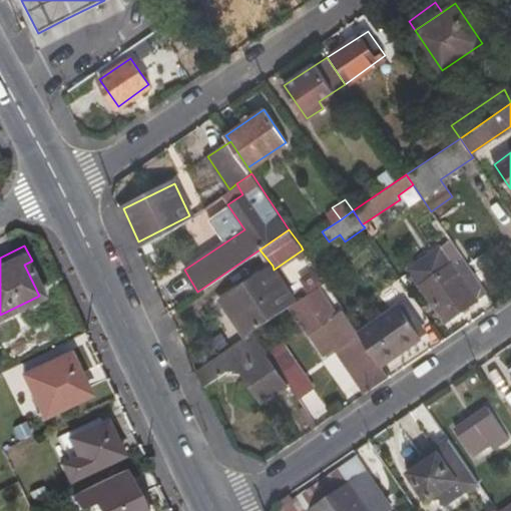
[(444,322),(486,293),(460,254),(450,262),(439,245),(406,269),(444,322)]
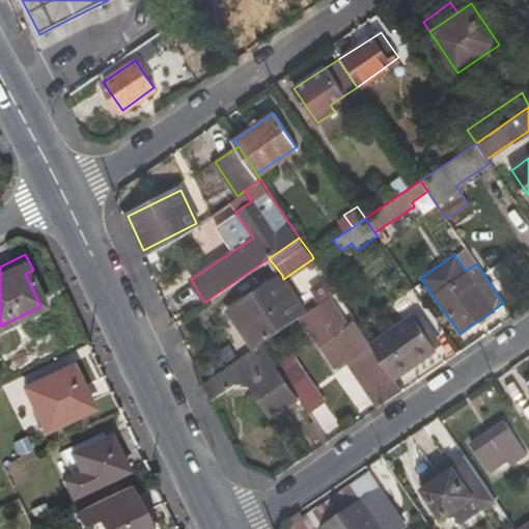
[(282,275),(228,311),(252,349),(261,341),(300,315),(306,312),(283,279),(282,275)]
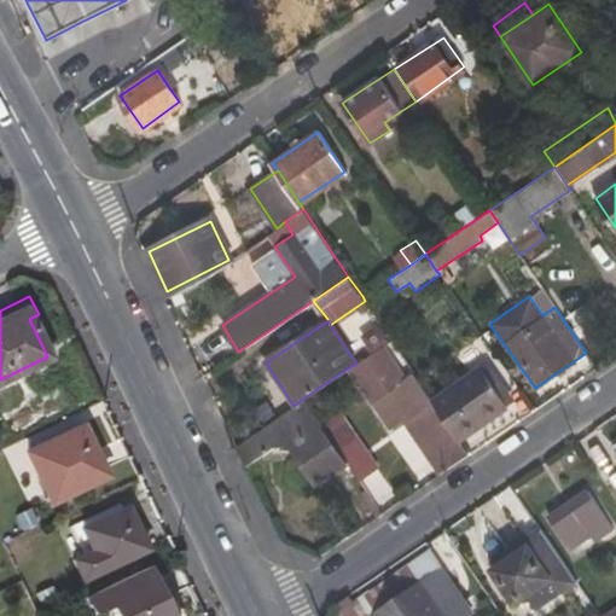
[(390,338),(367,355),(356,364),(349,367),(390,428),(405,418),(424,447),(426,446),(443,471),(451,466),(431,437),(451,425),(431,399),(390,338)]
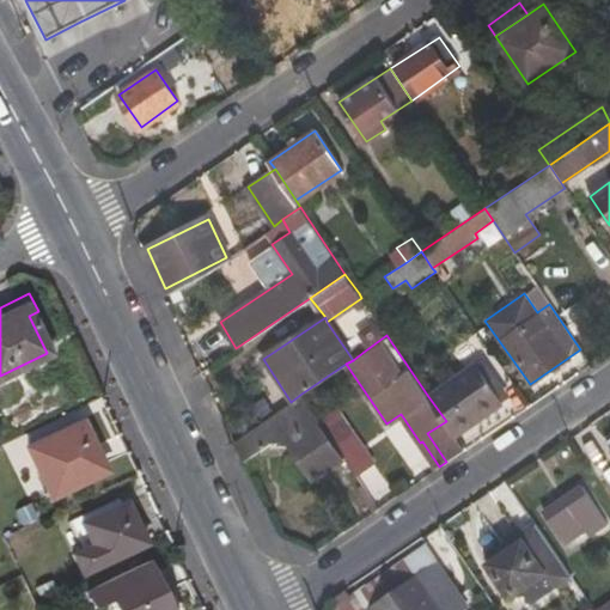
[(476,363),(427,395),(446,421),(453,435),(501,403),(492,386),(501,382),(494,371),(485,377),(476,363)]
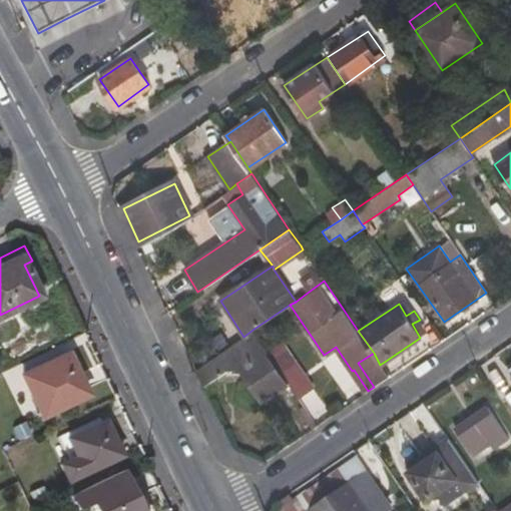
[(420,338),(428,333),(420,320),(412,324),(420,338)]
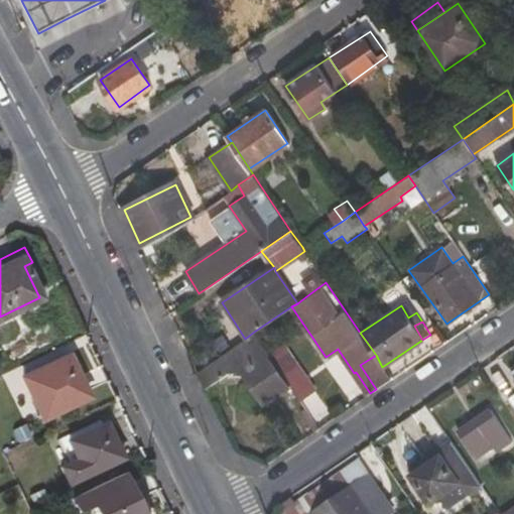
[(254,332),(245,339),(197,372),(204,388),(230,369),(242,371),(263,402),(289,385),(272,359),(268,354),(254,332)]
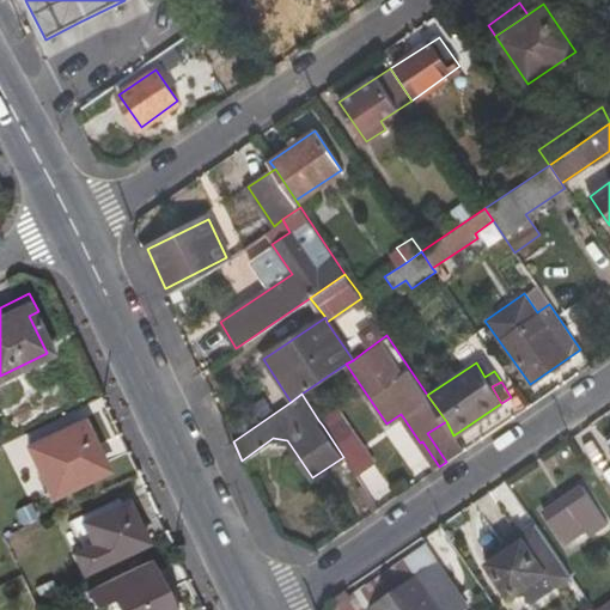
[(361,446),(336,408),(318,420),(323,426),(343,457),(355,476),(373,465),(361,446)]
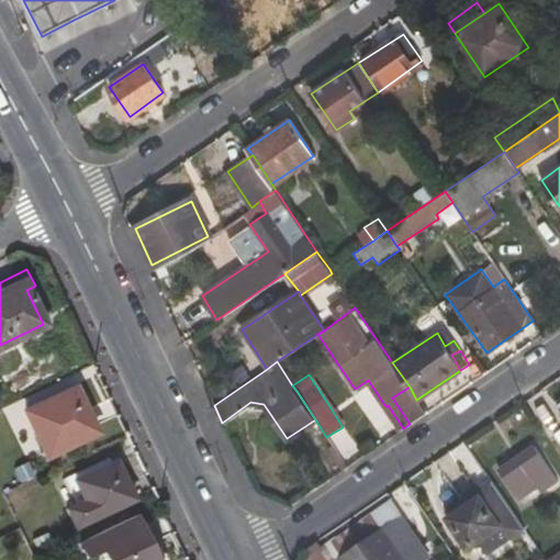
[(20,411),(42,456),(93,432),(71,387),(20,411)]
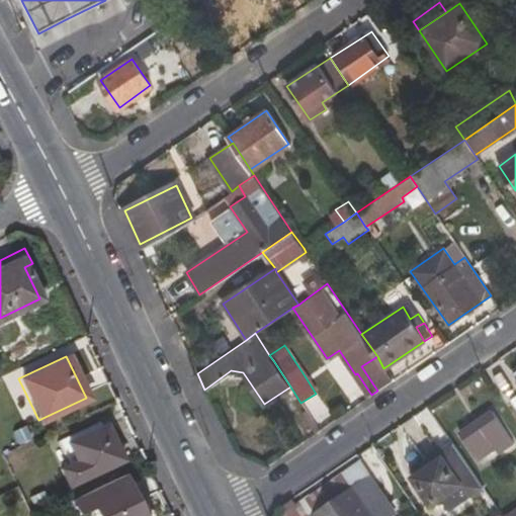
[(377,356),(361,366),(377,391),(393,379),(383,368),(377,356)]
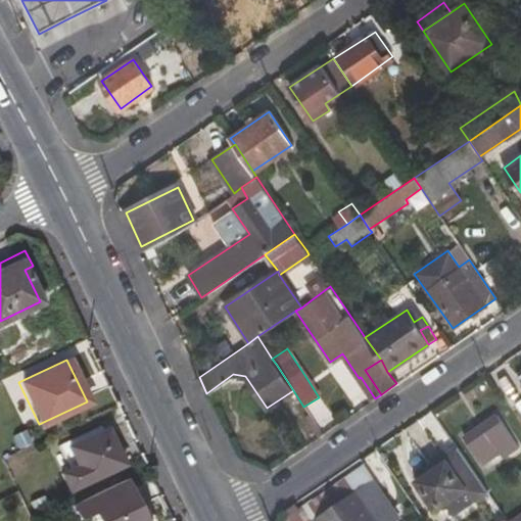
[(520,400),(506,378),(495,385),(511,407),(520,400)]
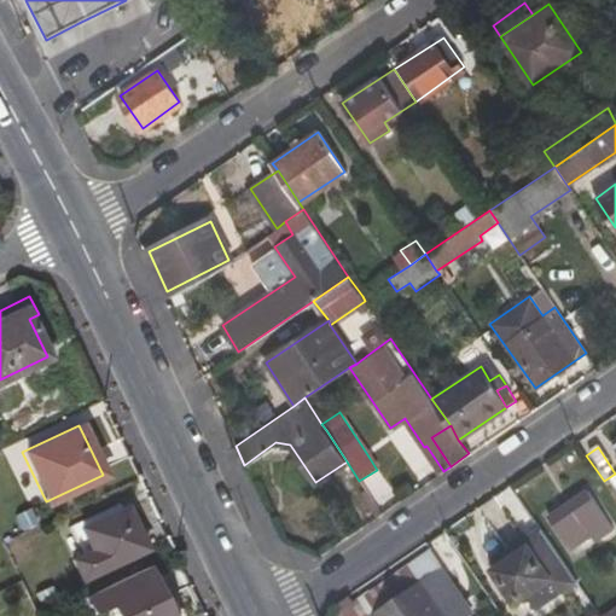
[(588,534),(594,541),(612,529),(588,492),(550,517),(569,547),(588,534)]
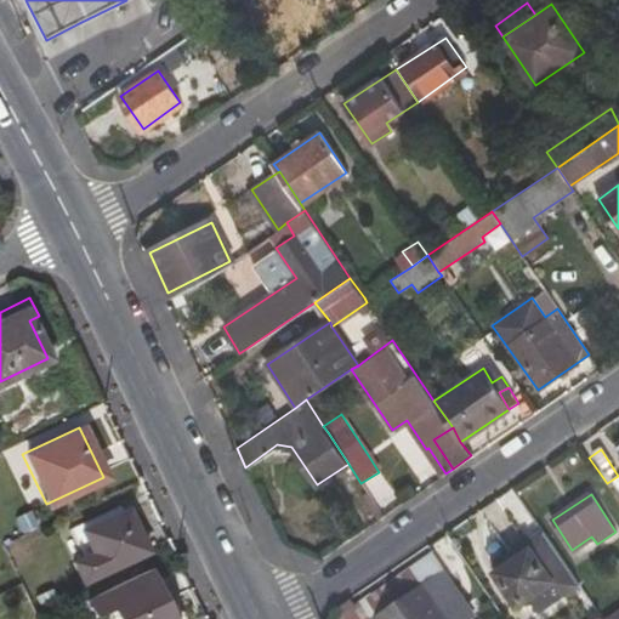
[(68,561),(79,584),(146,551),(126,507),(77,529),(86,552),(68,561)]
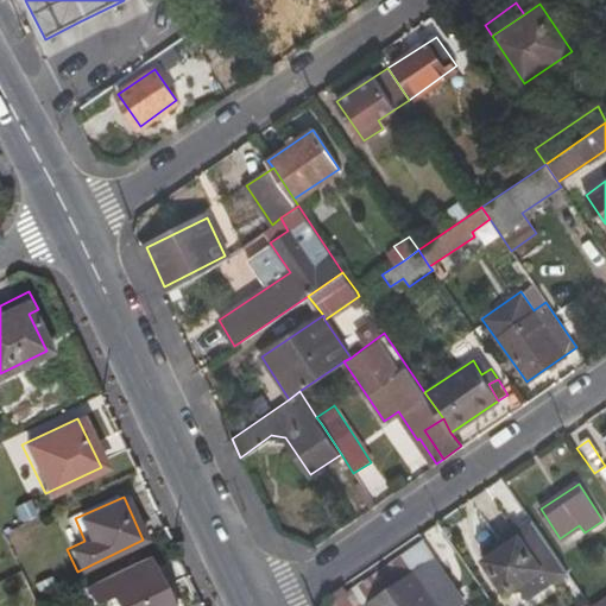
[(530,517),(497,540),(503,549),(535,525),(530,517)]
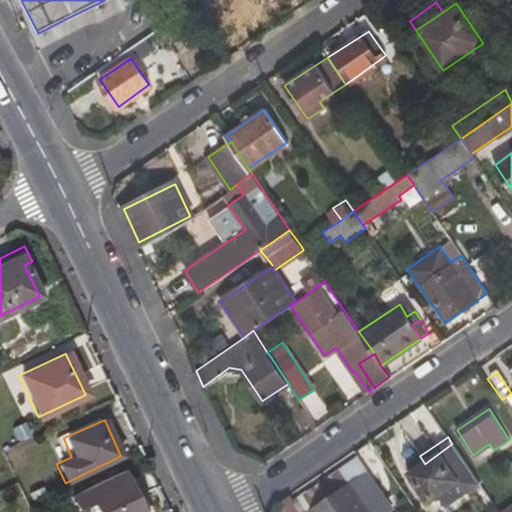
[(479,484),(452,444),(425,464),(410,473),(429,500),(457,482),(466,493),(479,484)]
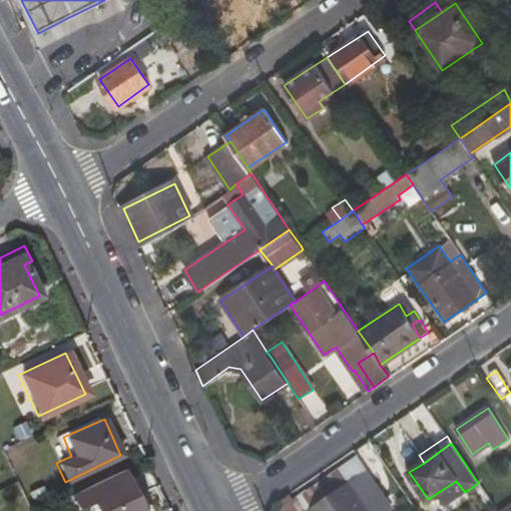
[(357,456),(369,472),(380,463),(368,448),(357,456)]
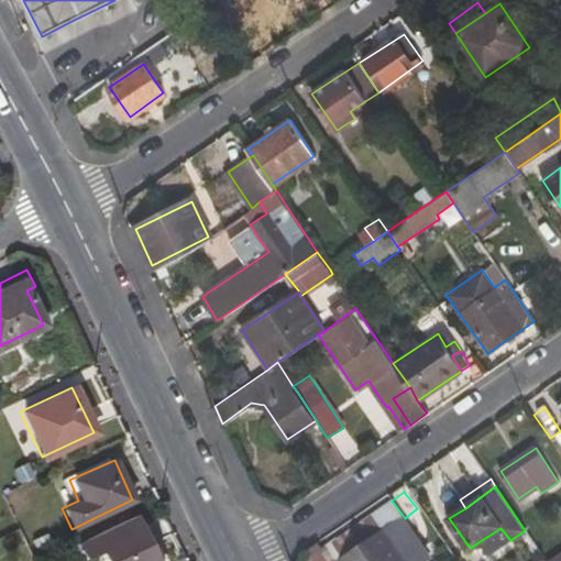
[(422,560),(428,558),(391,502),(372,514),(403,560),(422,560)]
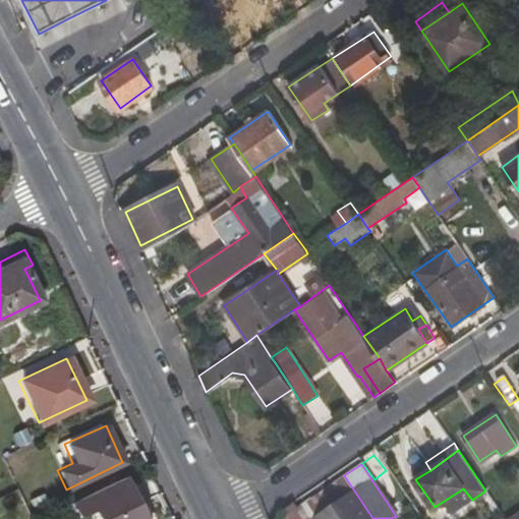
[(316,516),(315,517),(315,518),(372,518),(344,475),(306,502),(316,516)]
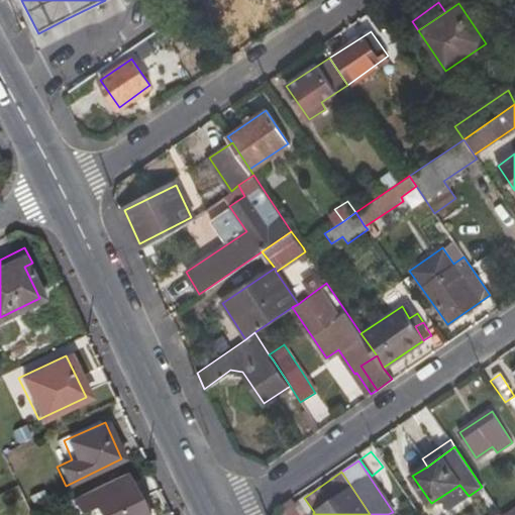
[(86,502),(92,514),(142,514),(126,482),(86,502)]
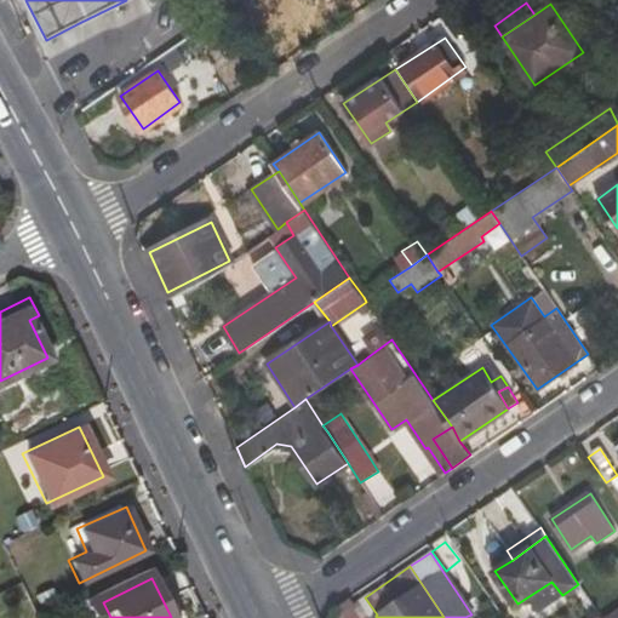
[(617,617),(617,606),(601,617),(617,617)]
